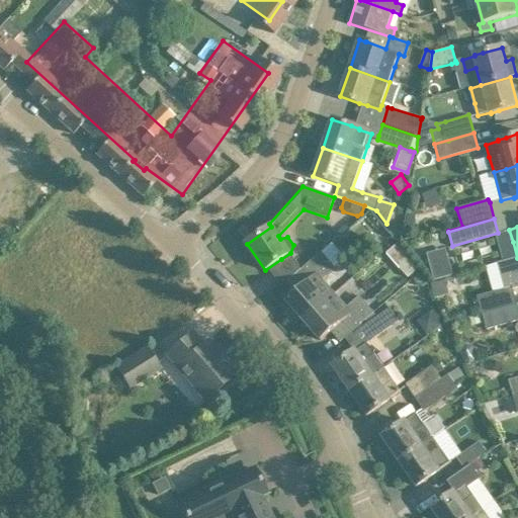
[(391,252),(408,276),(418,269),(400,245),(391,252)]
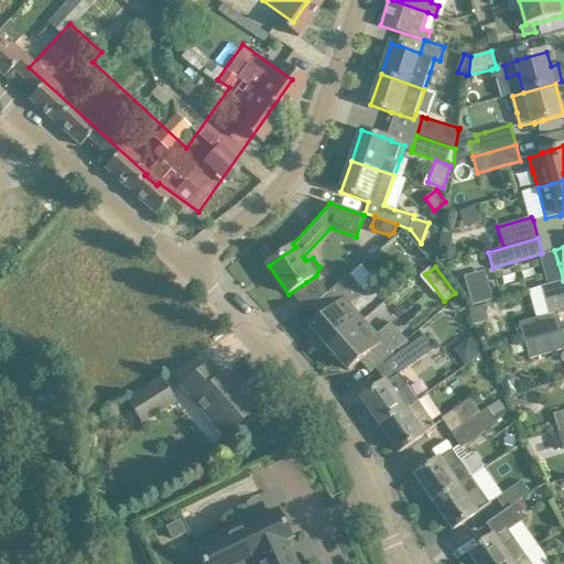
[(468,274),(474,304),(495,300),(489,270),(468,274)]
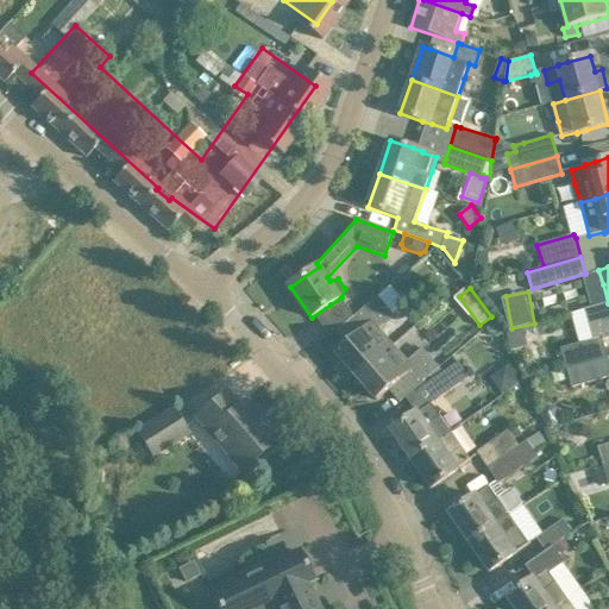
[(337,353),(357,377),(393,346),(378,330),(395,315),(378,296),(338,331),(349,344),(337,353)]
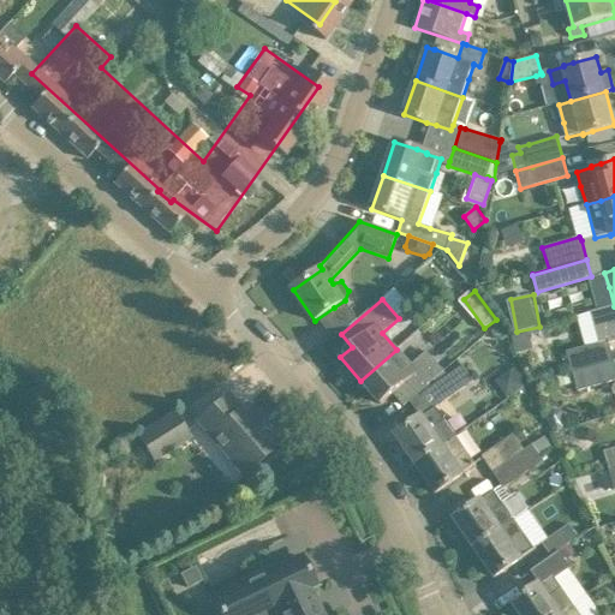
[(614,306),(591,312),(599,342),(607,340),(608,344),(614,341),(614,306)]
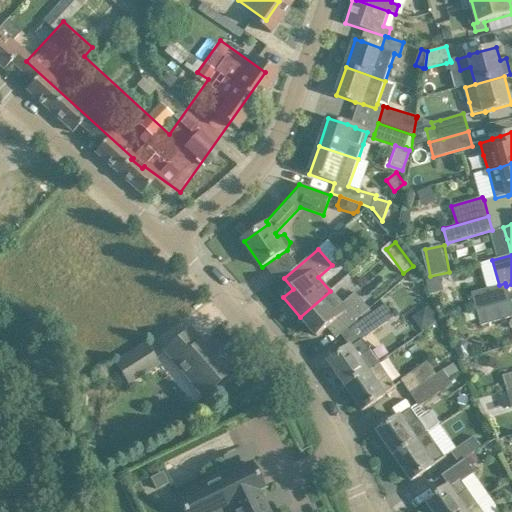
[(471,293),(476,310),(511,300),(506,286),(505,283),(499,285),(471,293)]
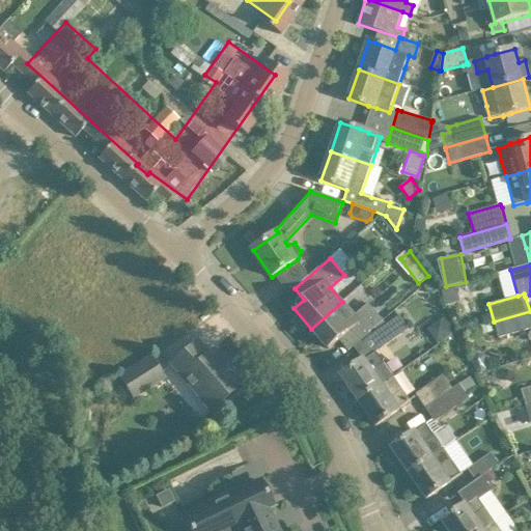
[(339,340),(348,351),(384,320),(369,304),(355,315),(342,302),(311,329),(329,348),(339,340)]
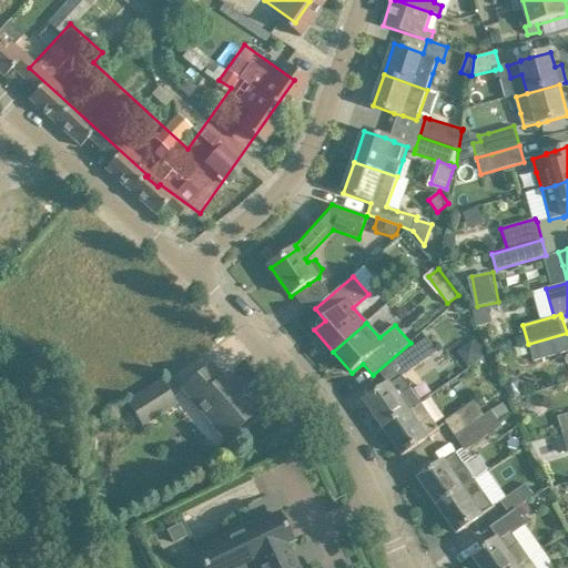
[(534,362),(567,351),(567,337),(567,333),(528,344),(534,362)]
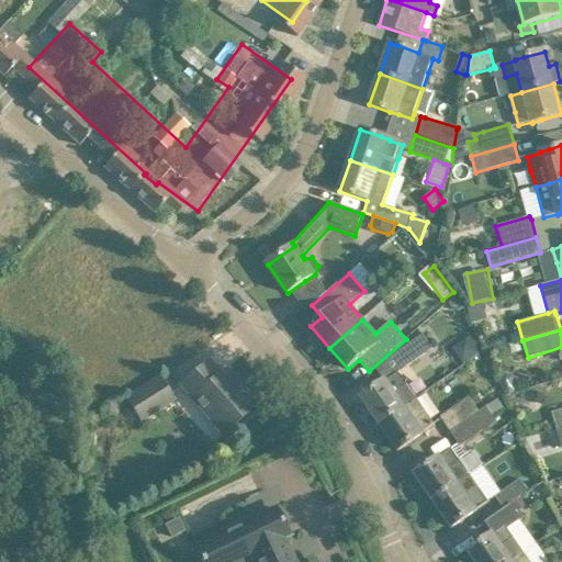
[(394,353),(405,369),(434,349),(424,334),(394,353)]
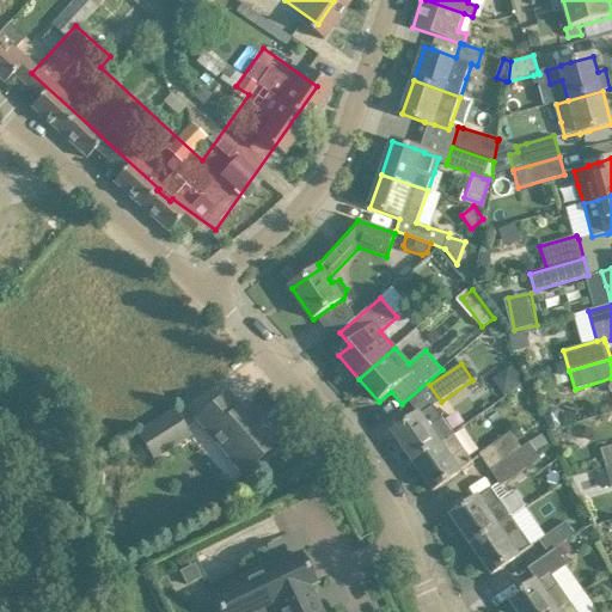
[(508,393),(527,381),(516,366),(497,378),(508,393)]
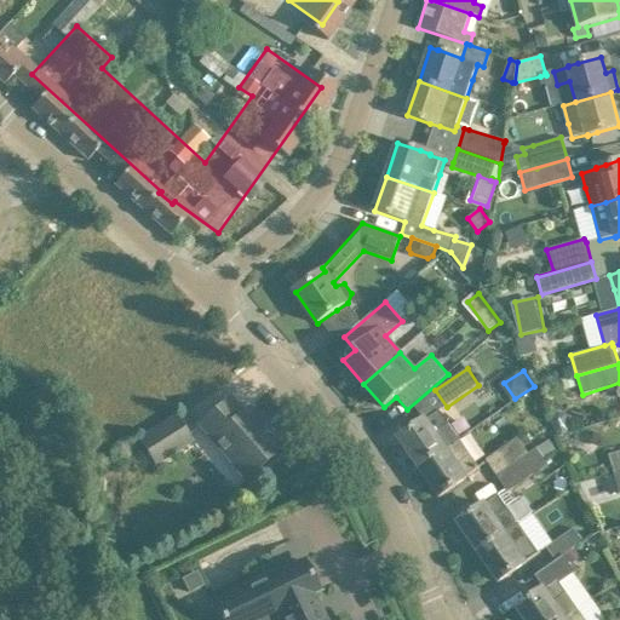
[(196,426),(246,482),(263,466),(265,469),(282,453),(280,451),(283,448),(271,435),(275,431),(263,417),(259,420),(248,408),(242,413),(230,399),(212,414),(196,426)]
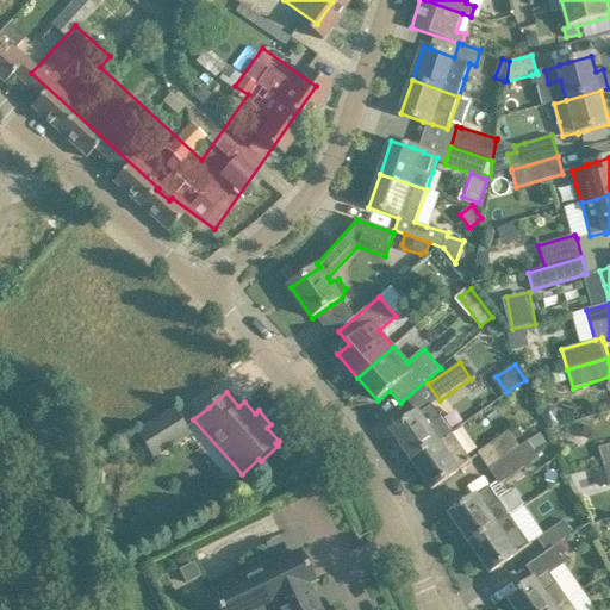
[(419,412),(411,418),(392,431),(412,461),(453,433),(433,404),(421,414),(419,412)]
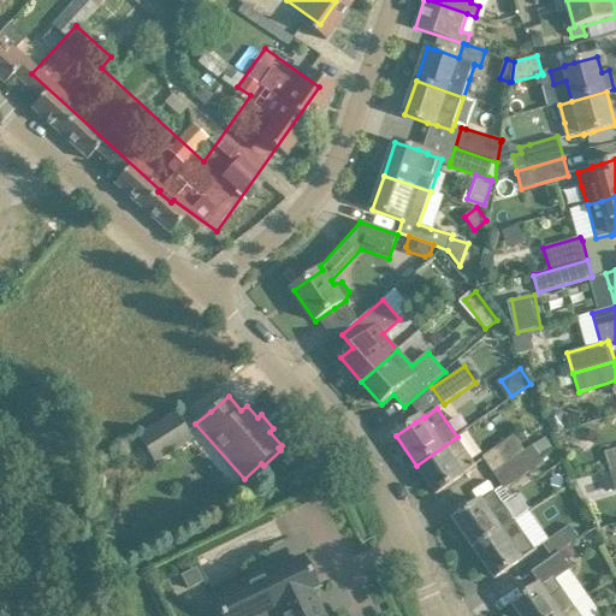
[(548,419),(551,430),(558,432),(566,430),(567,422),(562,413),(556,412),(550,414),(548,419)]
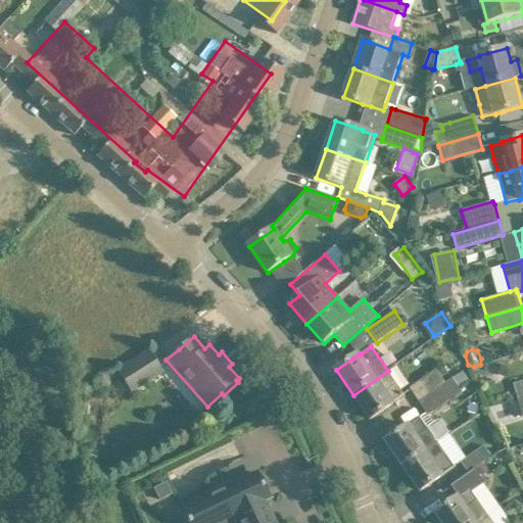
[(163,374),(148,350),(116,370),(132,393),(163,374)]
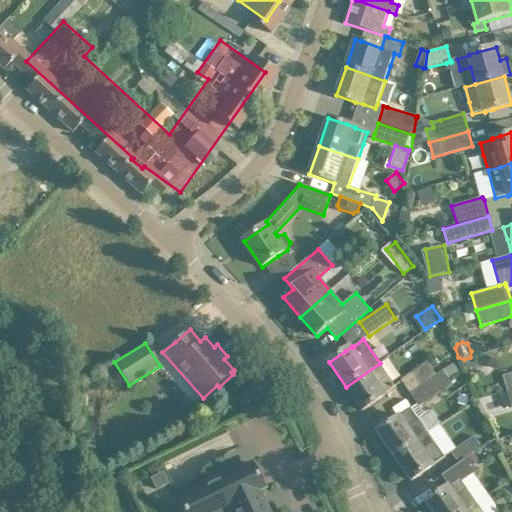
[(401,380),(411,393),(437,375),(437,374),(427,361),(401,380)]
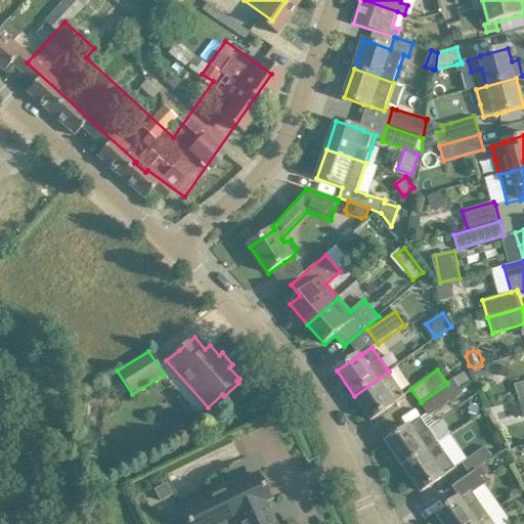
[(372,421),(388,409),(395,404),(394,403),(405,396),(389,372),(354,396),(372,421)]
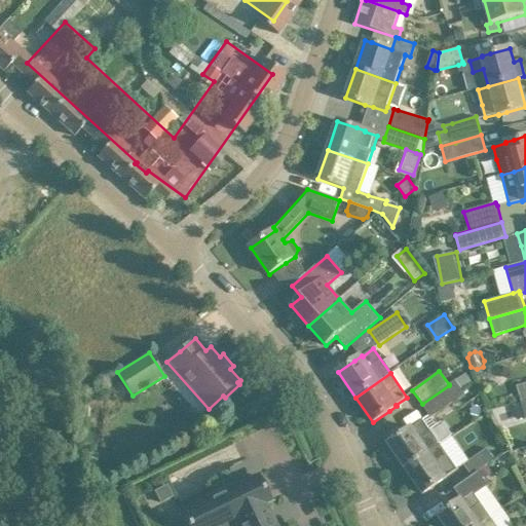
[(449,385),(422,404),(429,416),(430,417),(464,393),(462,390),(459,386),(455,380),(449,384),(449,385)]
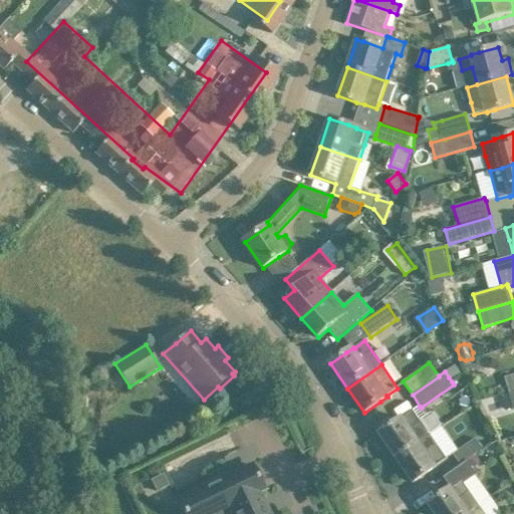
[(513,373),(504,376),(509,394),(513,392),(513,373)]
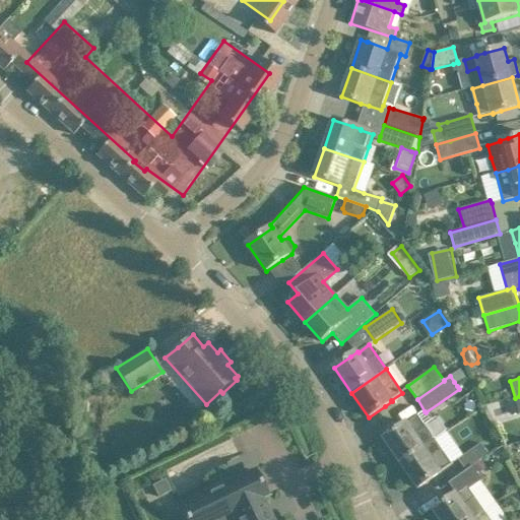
[(384,439),(401,464),(436,440),(418,415),(407,424),(407,423),(384,439)]
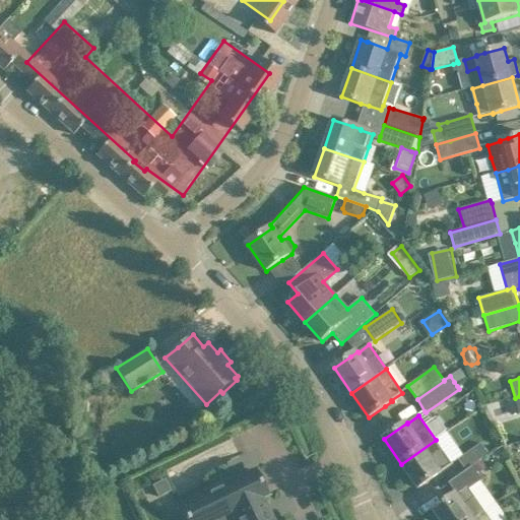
[(452,464),(445,453),(436,440),(401,464),(417,489),(442,472),(441,471),(452,464)]
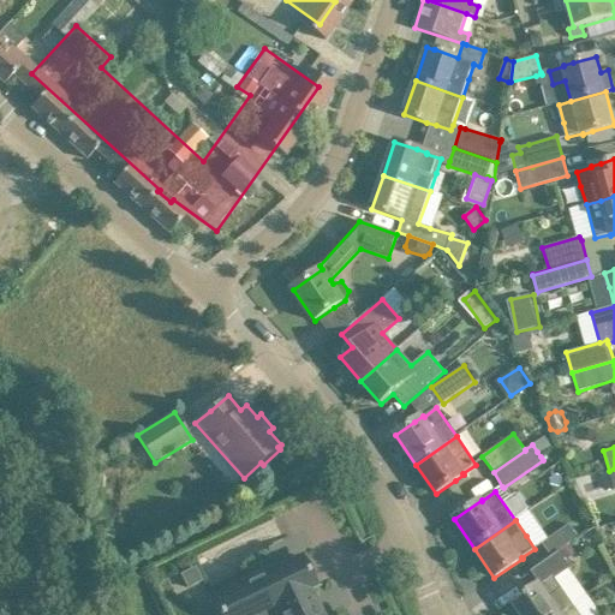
[(551,556),(560,551),(568,544),(579,537),(569,524),(542,543),(551,556)]
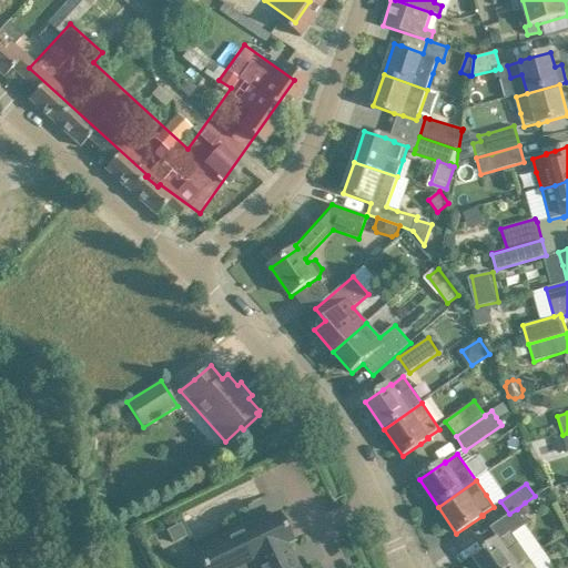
[(523,517),(531,511),(525,503),(517,509),(523,517)]
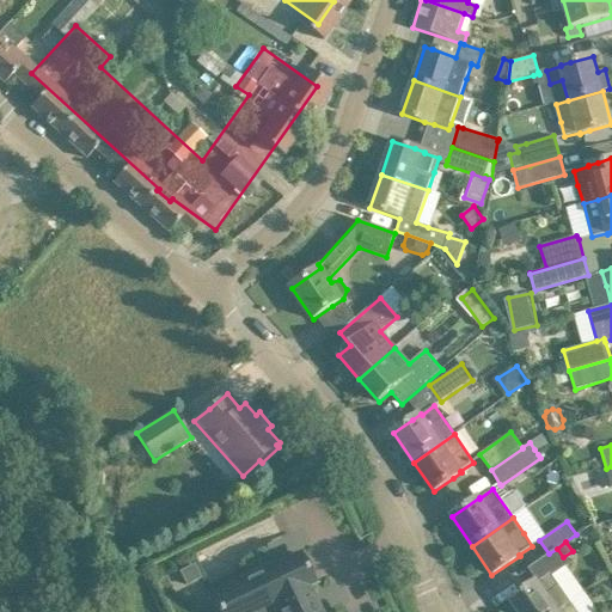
[(538,581),(530,587),(509,600),(518,611),(555,611),(570,601),(554,576),(569,565),(563,557),(557,549),(549,554),(528,568),(538,581)]
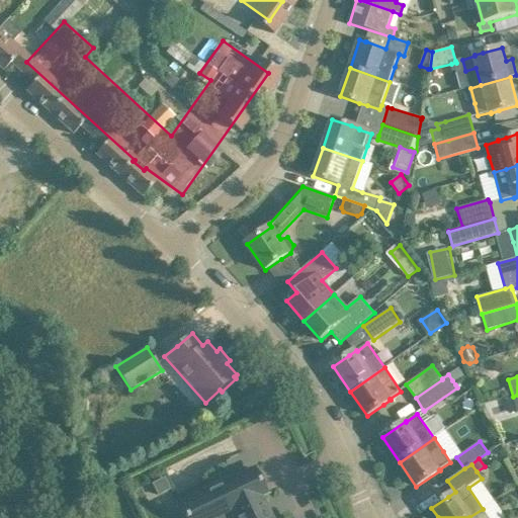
[(270,517),(260,496),(266,494),(254,468),(180,505),(185,517),(214,517),(233,510),(234,510),(237,517),(270,517)]
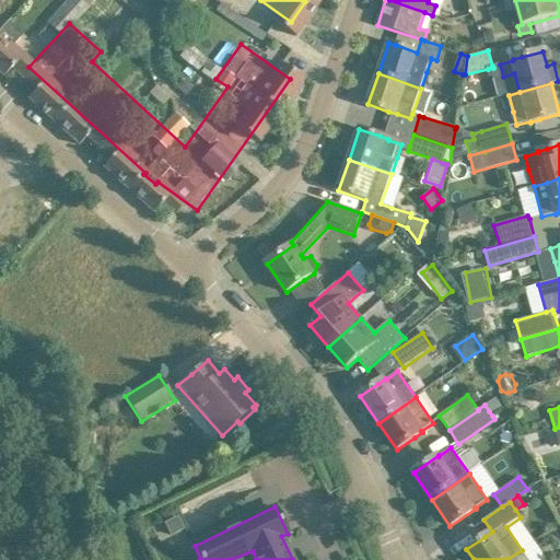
[(177,517),(164,523),(171,536),(184,531),(177,517)]
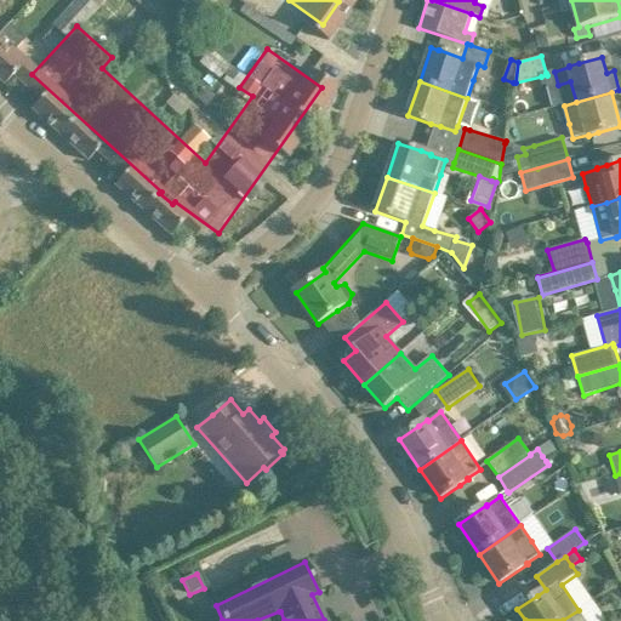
[(586,620),(579,610),(563,620),(586,620)]
